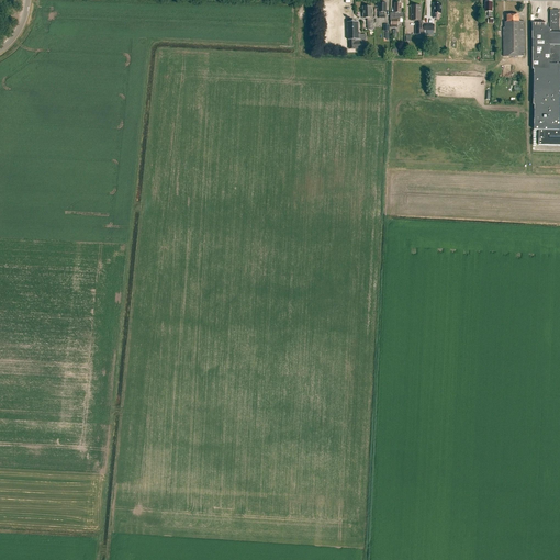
[(389,18),(389,23),(396,23),(396,17),(402,17),(402,10),(399,10),(399,1),(393,1),(392,11),(393,11),(392,18),(389,18)]
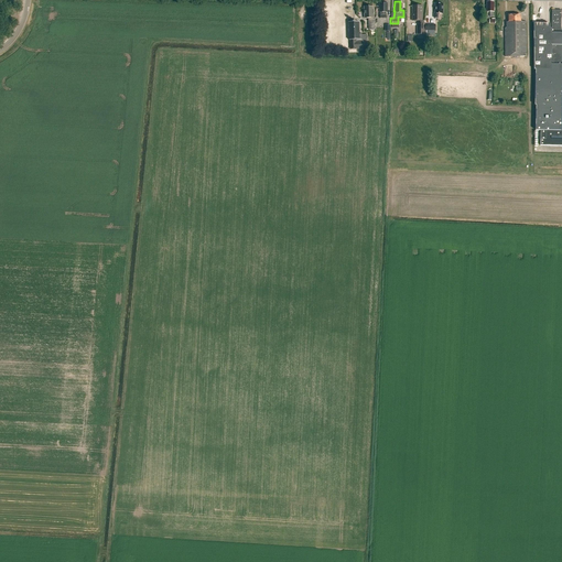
[(370,4),(361,4),(363,17),(365,17),(365,18),(363,18),(363,24),(374,24),(373,17),(371,17),(371,15),(370,4)]
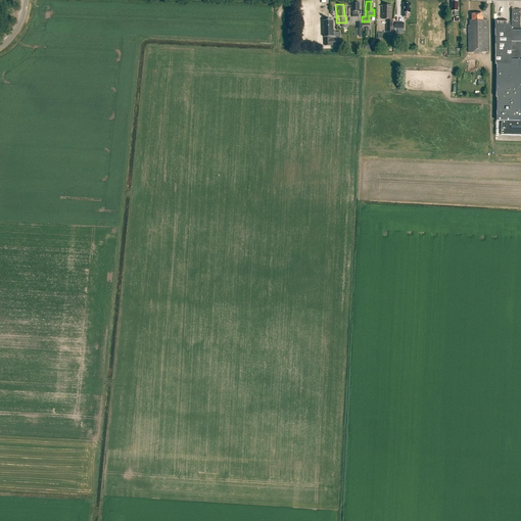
[(381,4),(381,17),(390,17),(390,4),(381,4)]
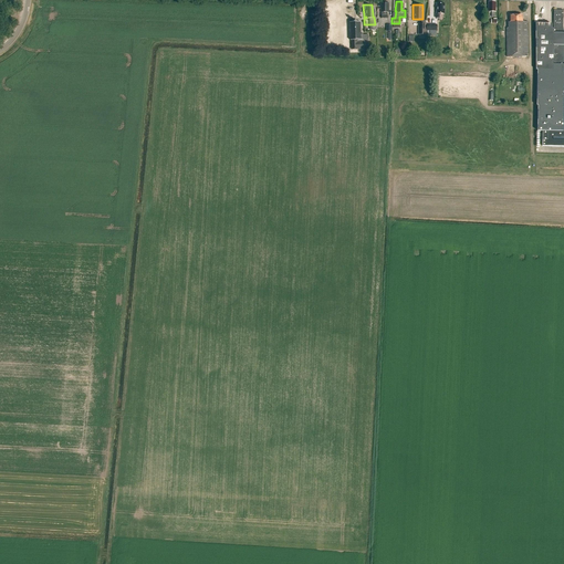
[(563,29),(562,29),(562,17),(562,13),(562,9),(552,8),(552,27),(550,27),(550,22),(535,21),(534,68),(535,68),(535,103),(536,103),(535,128),(541,128),(541,144),(563,144),(563,29)]
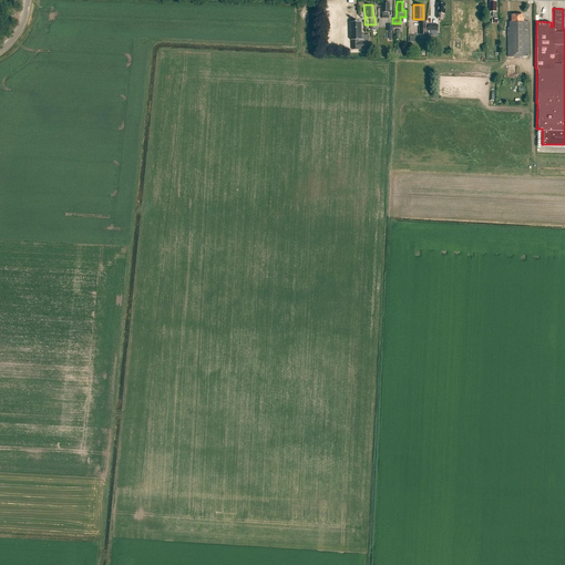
[(506,27),(506,31),(505,31),(505,55),(527,55),(526,20),(522,20),(522,13),(510,13),(510,20),(507,20),(507,27),(506,27)]
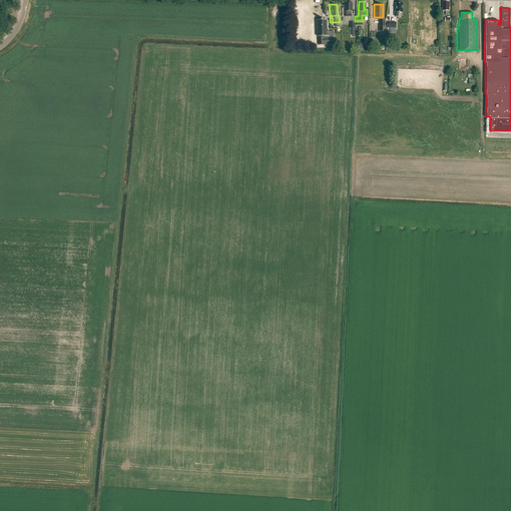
[(322,43),(332,43),(332,36),(332,30),(326,30),(325,18),(322,18),(322,16),(319,16),(319,18),(315,18),(315,35),(317,35),(317,43),(322,43)]
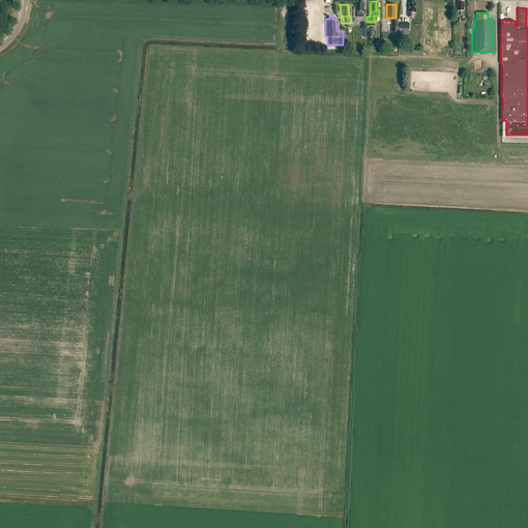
All buildings are outlined.
